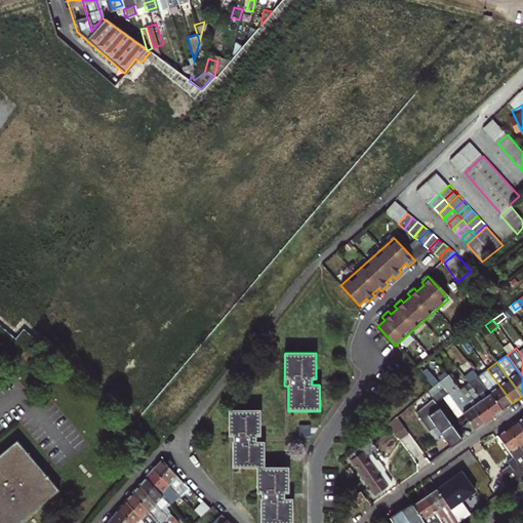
[(487,369),(478,376),(504,410),(513,403),(487,369)]
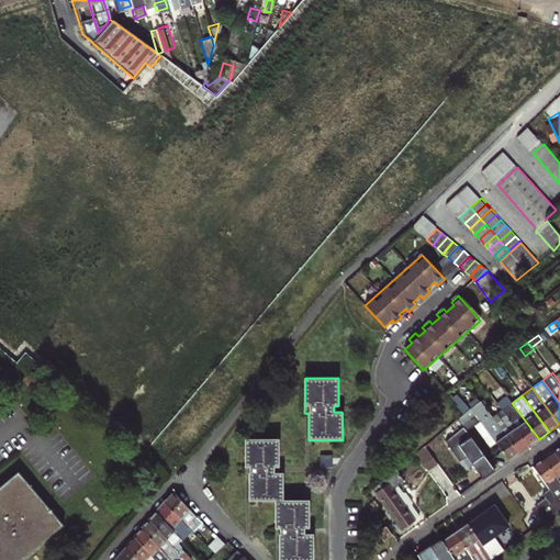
[(512,403),(506,396),(497,403),(503,410),(512,403)]
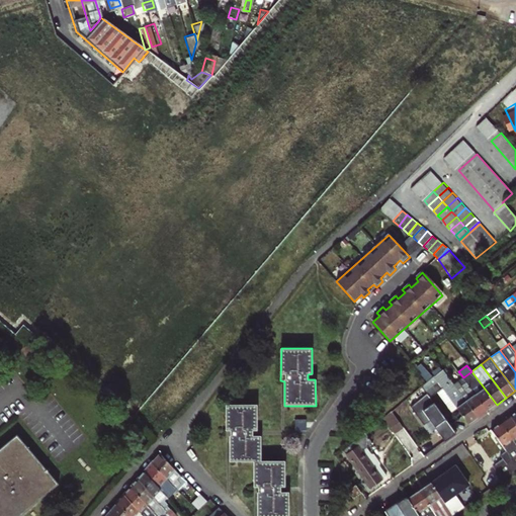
[(426,384),(422,388),(427,395),(430,398),(437,393),(447,406),(451,402),(456,408),(469,424),(479,417),(459,393),(457,395),(455,392),(457,391),(453,384),(440,368),(424,381),(426,384)]
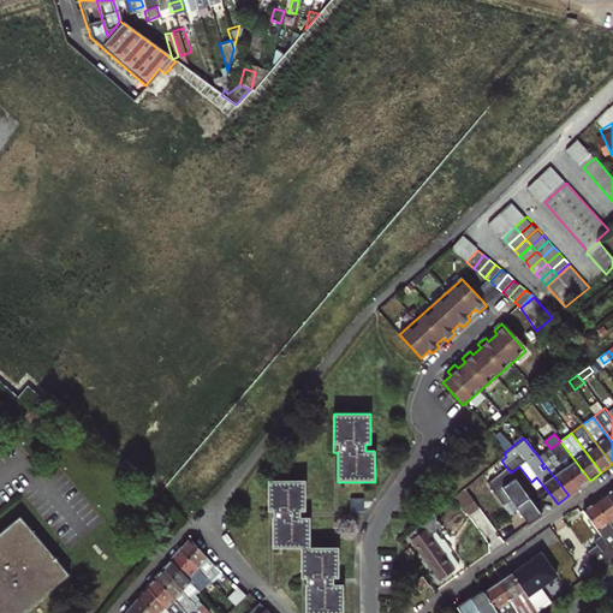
[(590,481),(560,441),(551,448),(579,488),(590,481)]
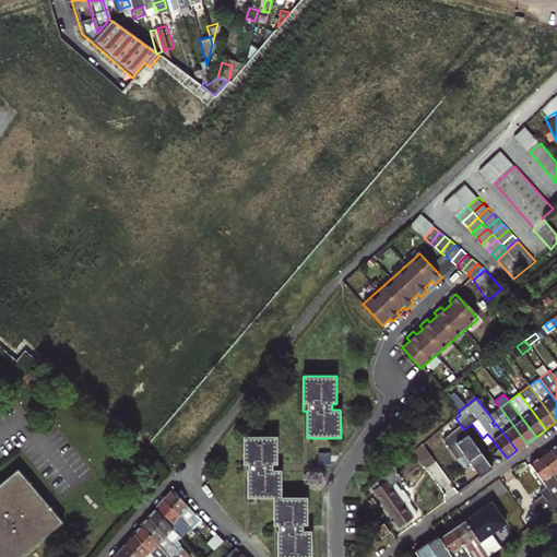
[(517,450),(526,443),(500,407),(489,415),(494,422),(492,423),(494,426),(496,424),(517,450)]
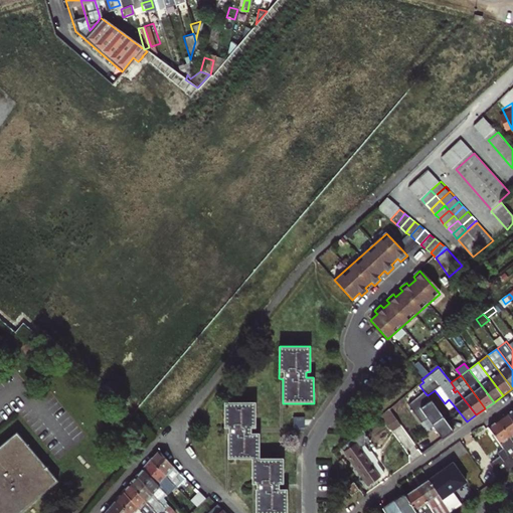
[(428,395),(424,392),(408,405),(421,423),(428,418),(444,439),(454,431),(446,419),(428,395)]
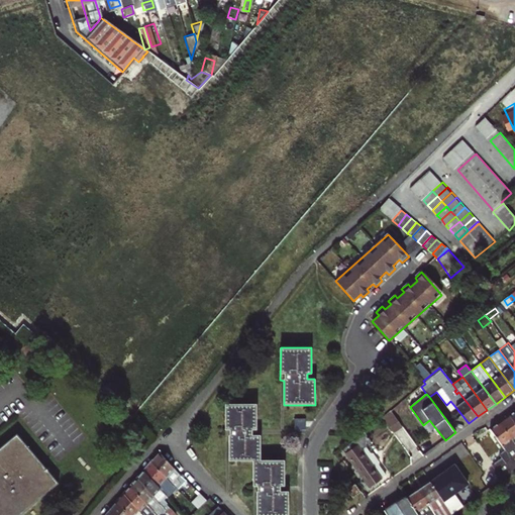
[(450,401),(446,405),(451,411),(455,407),(450,401)]
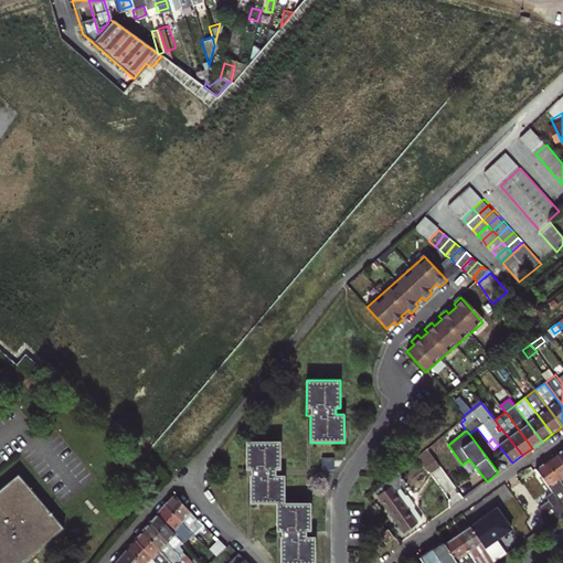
[(279,443),(246,442),(246,477),(251,477),(251,503),(277,503),(278,537),(280,537),(280,562),(314,562),(314,537),(306,537),(306,531),(310,531),(310,503),(285,503),(285,475),(276,476),(276,469),(279,469),(279,443)]
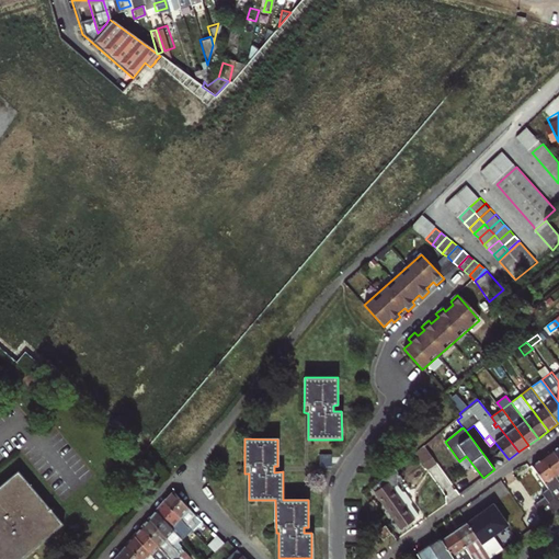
[(430,471),(438,465),(425,446),(417,454),(430,471)]
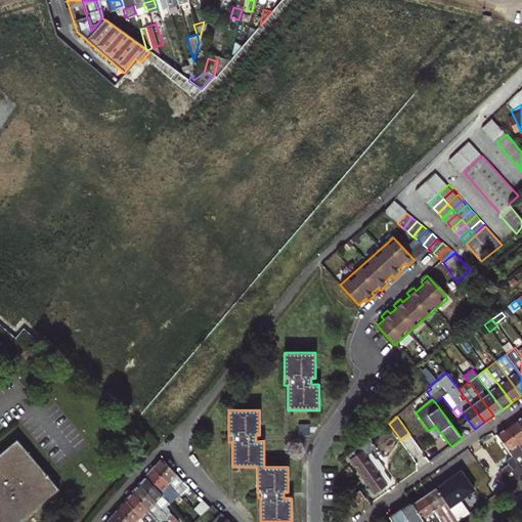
[(521,424),(518,419),(508,426),(521,444),(521,424)]
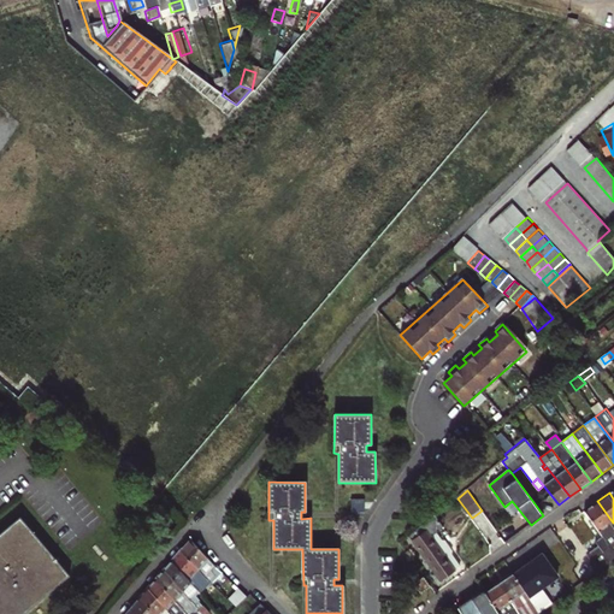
[(613,523),(597,501),(585,509),(604,536),(597,541),(600,544),(586,554),(597,570),(613,558),(613,523)]
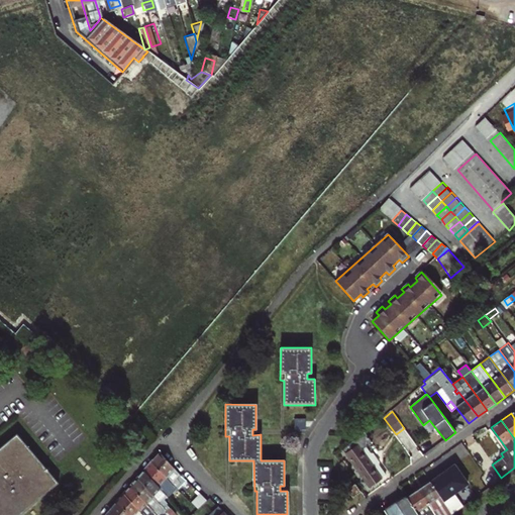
[(369,439),(365,433),(343,451),(371,487),(387,475),(378,462),(380,461),(374,452),(372,454),(364,443),(369,439)]
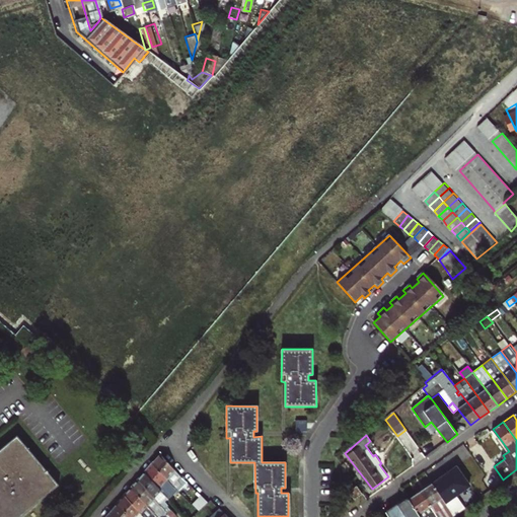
[(0,516),(30,516),(64,485),(17,439),(0,456),(0,516)]
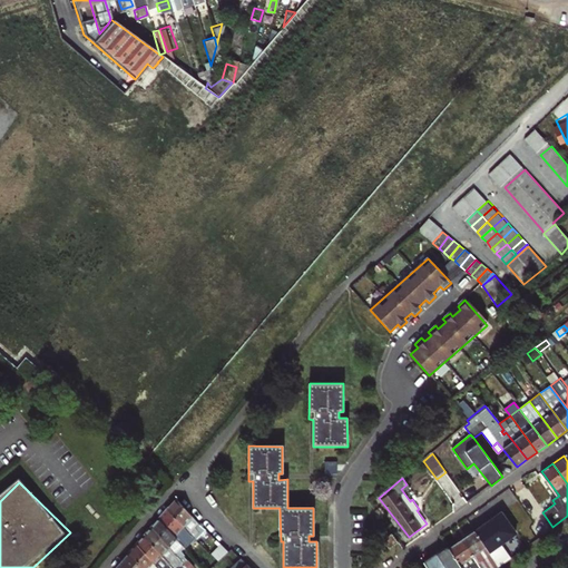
[(177,499),(168,510),(192,538),(195,541),(206,531),(177,499)]
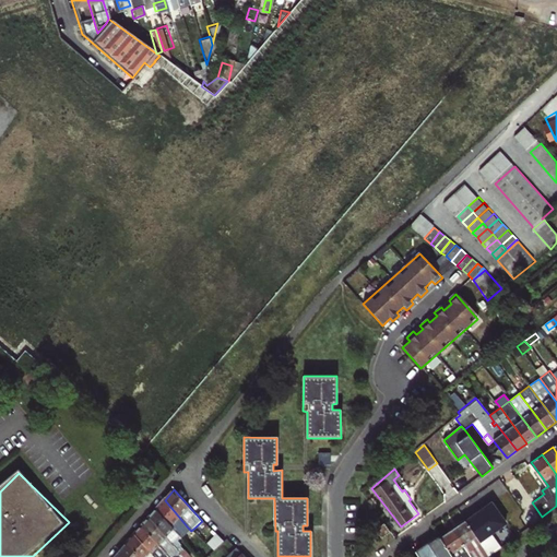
[(156,509),(179,535),(188,528),(165,500),(156,509)]
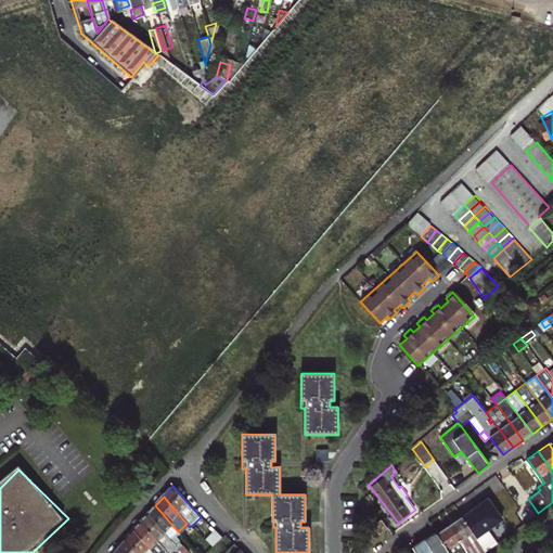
[(473,510),(463,517),(485,551),(497,542),(487,528),(501,518),(488,500),(477,508),(478,510),(474,513),(473,510)]
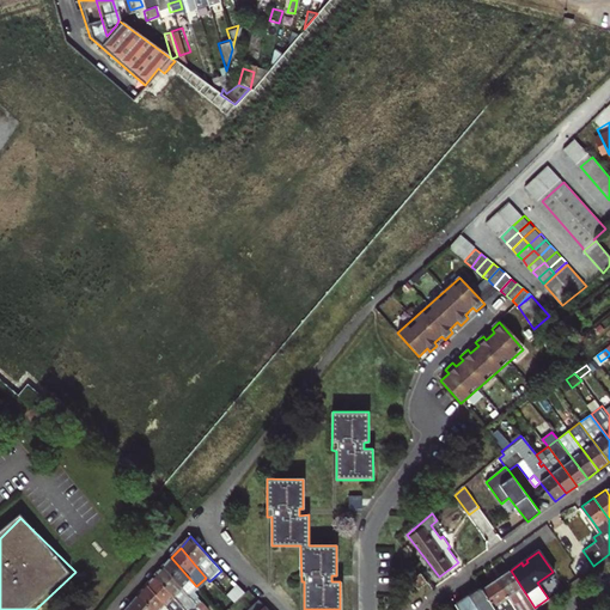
[(199,590),(196,586),(171,557),(163,567),(190,598),(200,609),(208,609),(195,595),(199,590)]
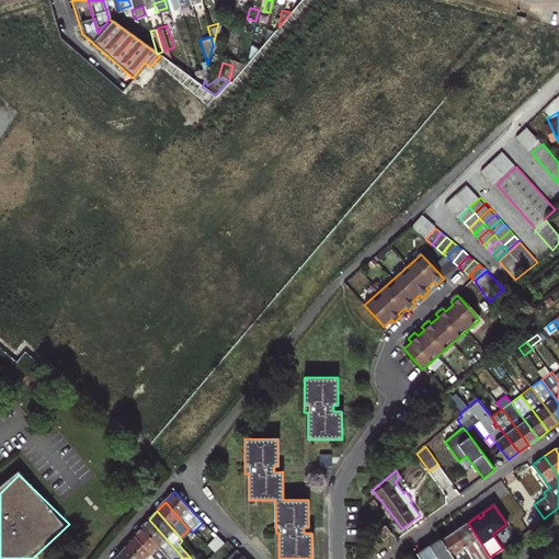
[(180,558),(172,550),(174,548),(149,520),(143,528),(169,558),(180,558)]
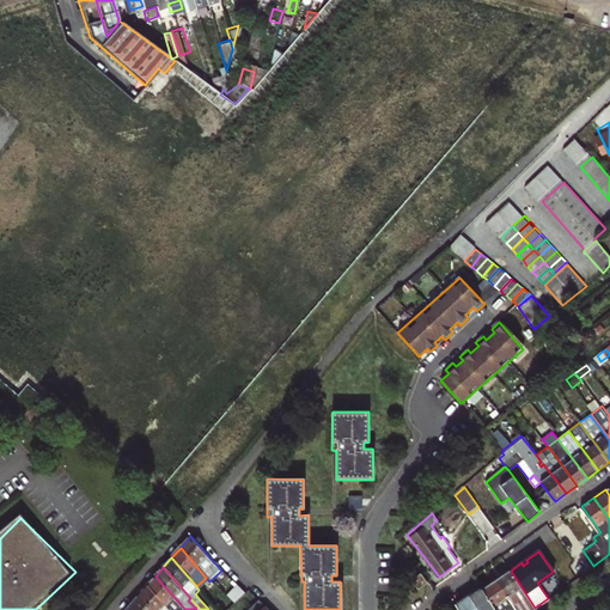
[(511,571),(496,580),(516,609),(530,609),(535,608),(511,571)]
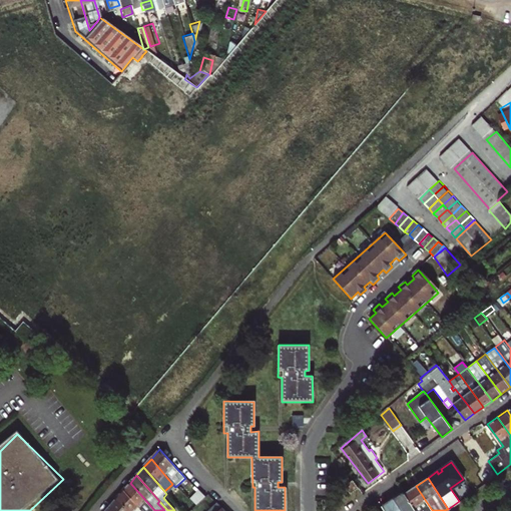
[(360,489),(353,480),(346,487),(352,495),(360,489)]
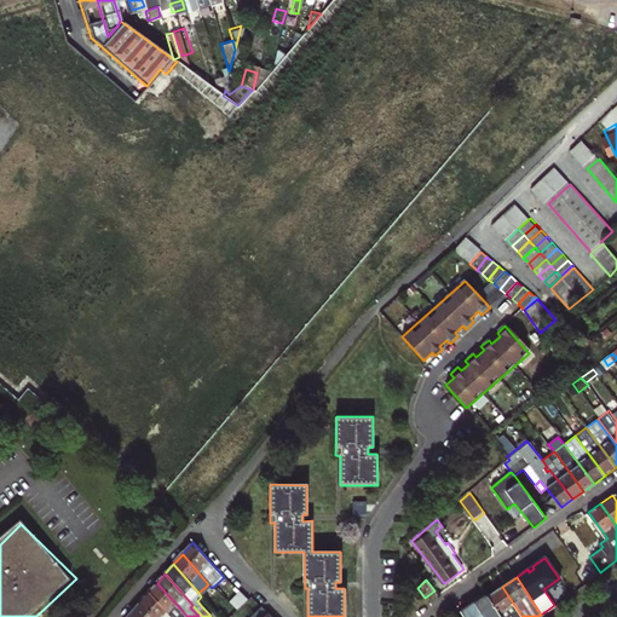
[(171,616),(186,616),(157,583),(149,592),(171,616)]
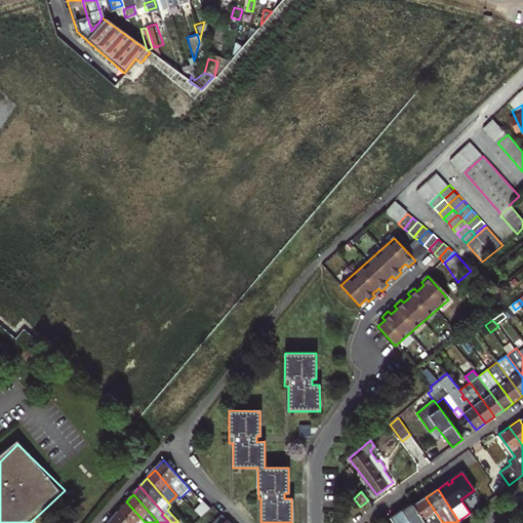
[(414,506),(424,520),(425,522),(442,522),(426,497),(414,506)]
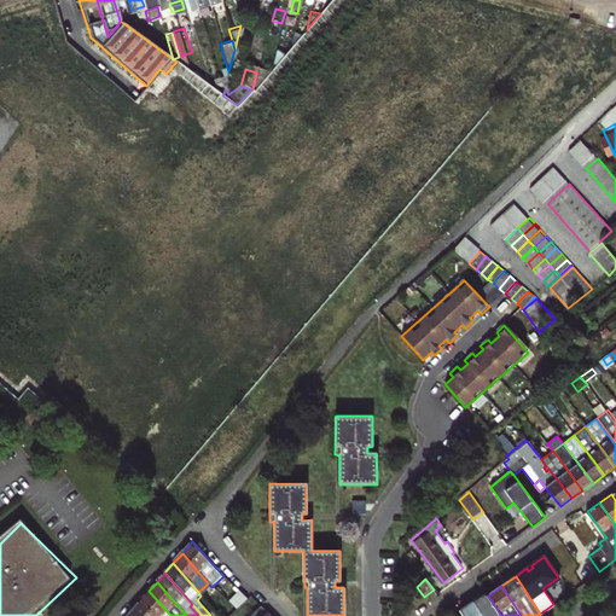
[(170,615),(149,591),(140,600),(152,615),(170,615)]
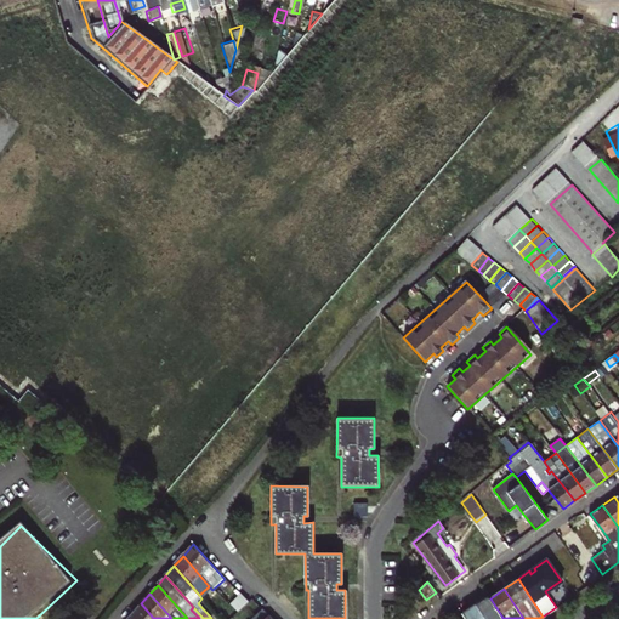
[(226,605),(234,614),(246,605),(238,595),(226,605)]
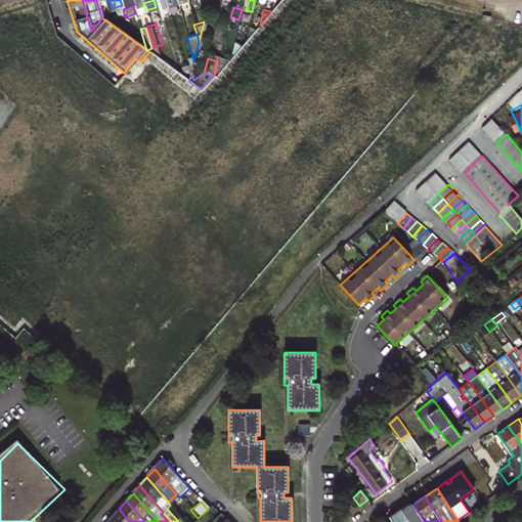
[(418,521),(423,519),(414,505),(411,503),(402,509),(410,521),(418,521)]
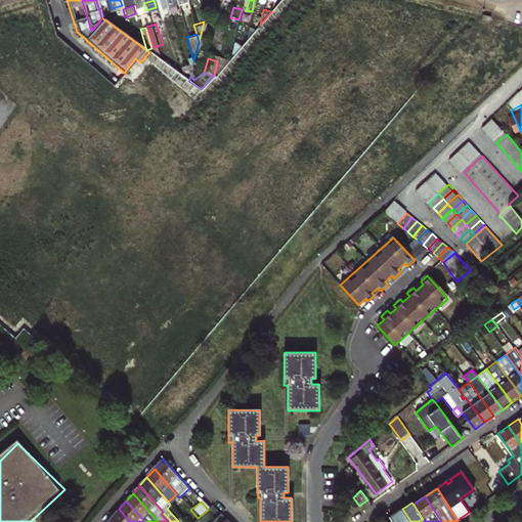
[(129,521),(119,509),(106,521),(129,521)]
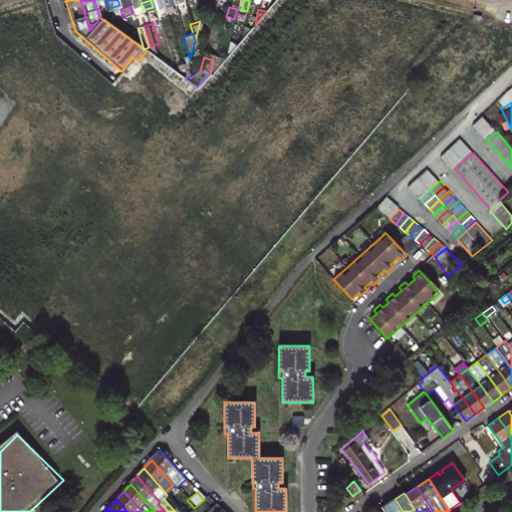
[(403,511),(395,499),(382,508),(385,511),(403,511)]
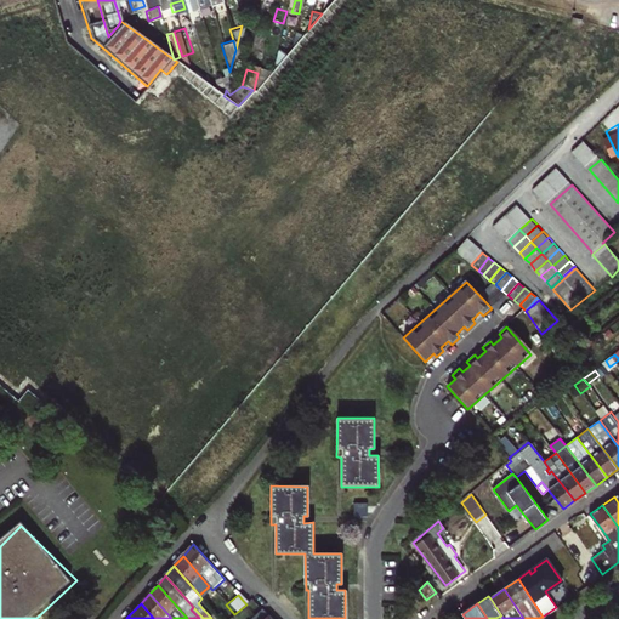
[(277,618),(265,606),(251,618),(277,618)]
